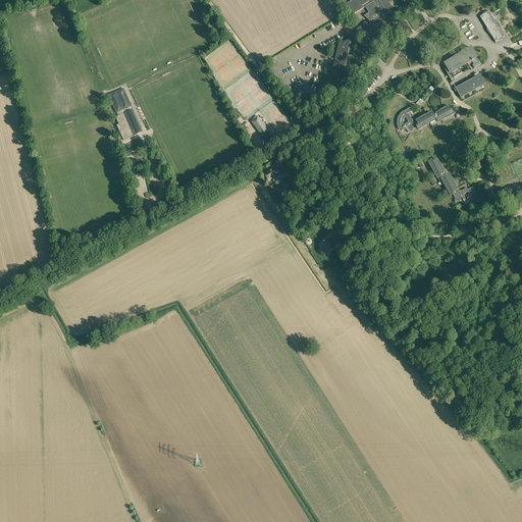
[(352,15),(364,7),(369,14),(365,16),(368,21),(360,25),(364,34),(370,45),(389,33),(388,32),(390,31),(385,22),(396,17),(390,9),(393,7),(386,0),(353,0),(346,5),(352,15)]
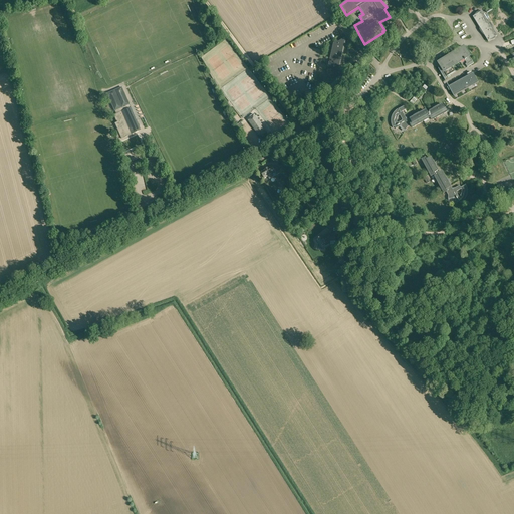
[(482,11),(473,16),(488,41),(497,35),(482,11)]
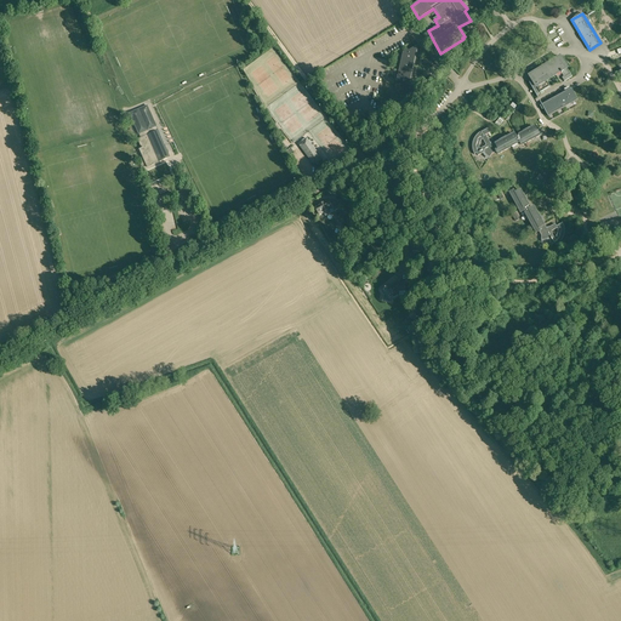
[(402,97),(414,100),(420,96),(411,83),(410,81),(417,50),(415,46),(409,51),(408,49),(403,52),(398,75),(400,79),(400,80),(397,80),(396,87),(402,97)]
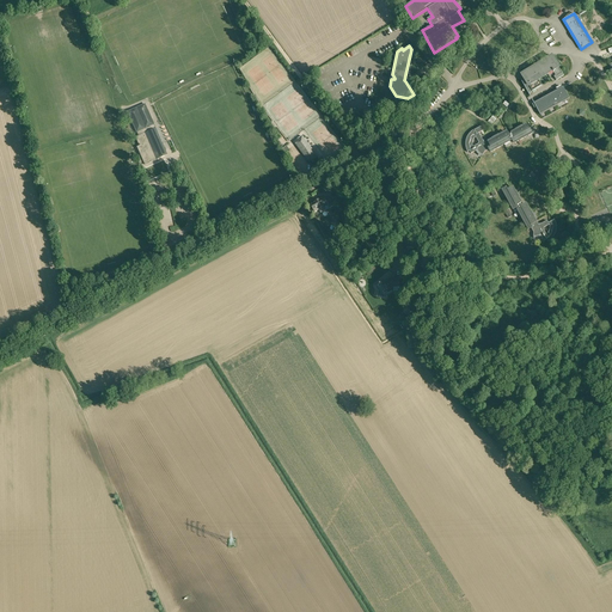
[(528,93),(532,91),(542,85),(538,79),(552,71),(556,75),(554,77),(556,80),(564,75),(552,56),(521,74),(525,80),(522,83),(528,93)]
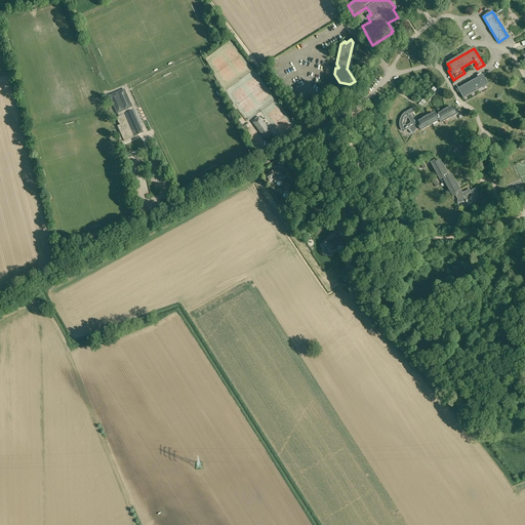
[(458,92),(459,92),(463,98),(478,90),(478,89),(486,84),(484,80),(486,80),(483,75),(456,89),(458,92)]
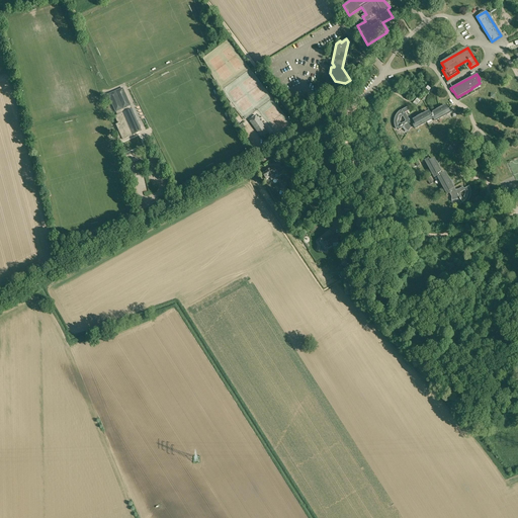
[(123,88),(108,94),(115,112),(116,112),(117,115),(115,116),(118,123),(116,124),(122,140),(132,136),(142,132),(123,88)]
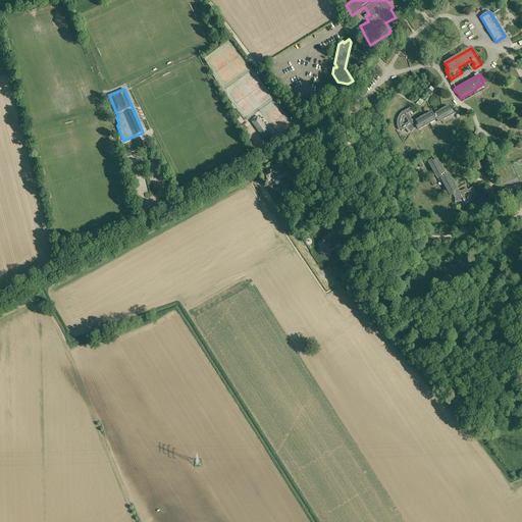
[(398,120),(397,121),(397,122),(397,124),(398,125),(398,127),(398,128),(399,129),(401,128),(402,131),(407,127),(408,129),(410,131),(411,133),(412,133),(414,129),(417,127),(418,129),(430,123),(430,122),(436,118),(438,122),(455,113),(453,109),(453,110),(452,109),(454,108),(452,105),(450,105),(448,101),(442,104),(442,103),(436,106),(439,110),(439,111),(436,113),(433,115),(431,112),(430,113),(428,109),(423,111),(422,111),(417,114),(419,118),(419,117),(420,118),(416,120),(416,119),(413,121),(408,113),(412,111),(410,108),(405,111),(404,110),(403,111),(402,112),(401,113),(400,114),(399,115),(398,117),(398,118),(398,120)]
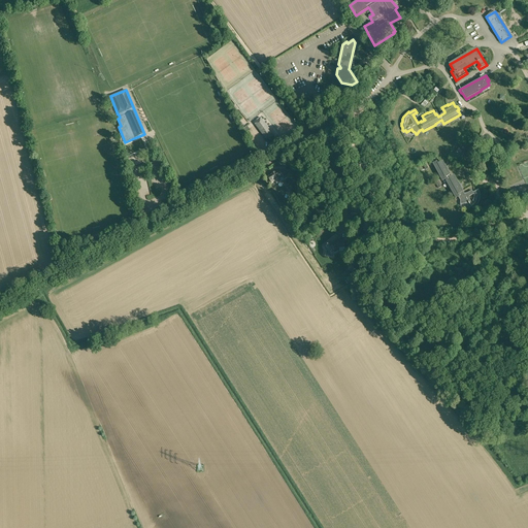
[(254,123),(267,140),(267,139),(273,135),(261,118),(254,123)]
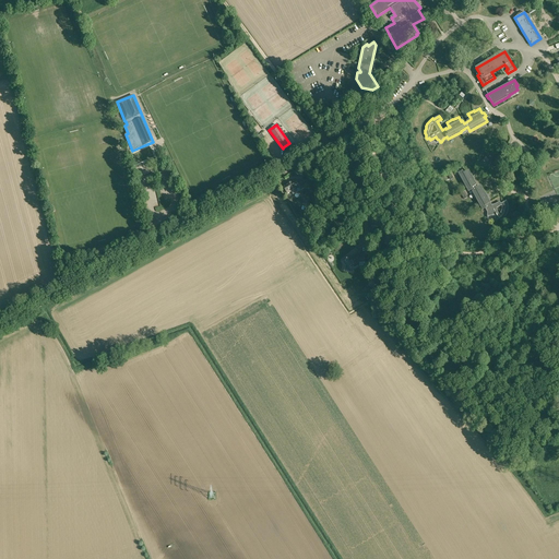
[(494,214),(497,221),(499,218),(500,221),(502,219),(503,219),(504,217),(506,216),(507,215),(507,214),(508,213),(508,211),(508,210),(508,207),(508,205),(508,204),(508,203),(507,202),(507,200),(506,201),(502,194),(499,197),(501,201),(492,205),(490,202),(489,202),(487,199),(492,195),(489,190),(485,193),(480,186),(477,188),(475,185),(476,185),(474,180),(479,178),(476,173),(471,175),(468,171),(466,173),(465,171),(463,173),(463,171),(459,174),(460,175),(456,177),(461,185),(464,182),(473,199),(476,198),(483,210),(485,209),(487,212),(487,216),(489,216),(491,215),(494,214)]
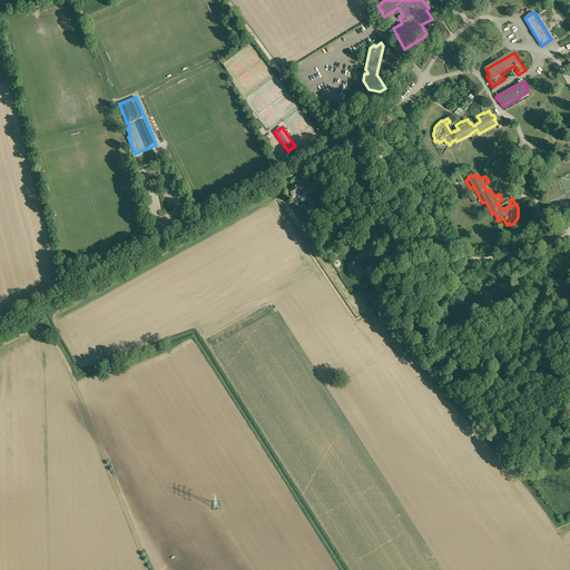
[(305,189),(307,194),(312,192),(307,185),(304,188),(302,184),(298,186),(297,186),(294,188),(290,190),(292,196),(293,196),(294,198),(297,196),(300,198),(303,196),(301,192),(305,189)]
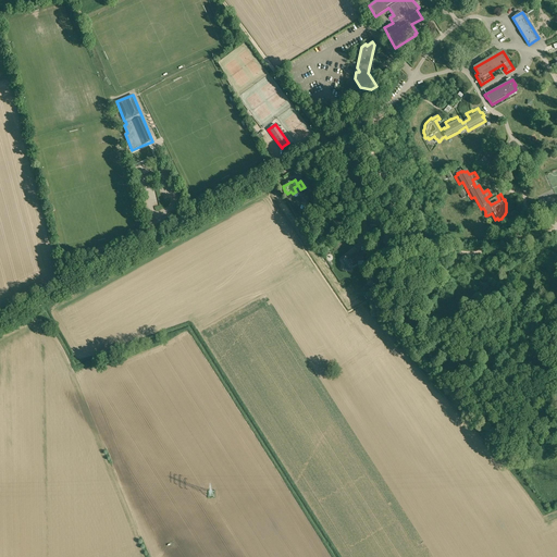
[(348,256),(343,261),(350,270),(356,264),(355,263),(357,261),(363,260),(363,254),(355,254),(355,256),(351,256),(350,258),(348,256)]
